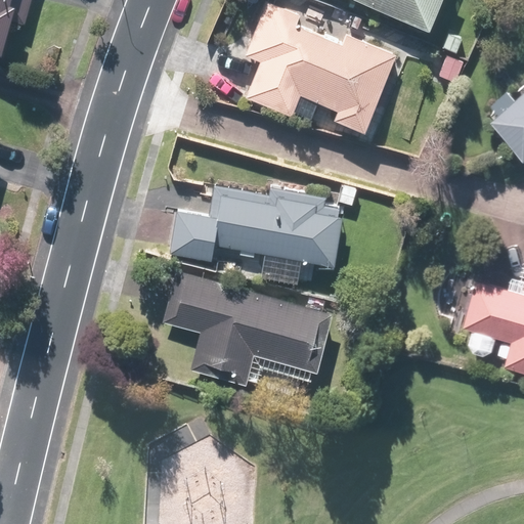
[(0,0),(0,52),(2,53),(7,38),(16,4),(10,2),(10,0),(0,0)]
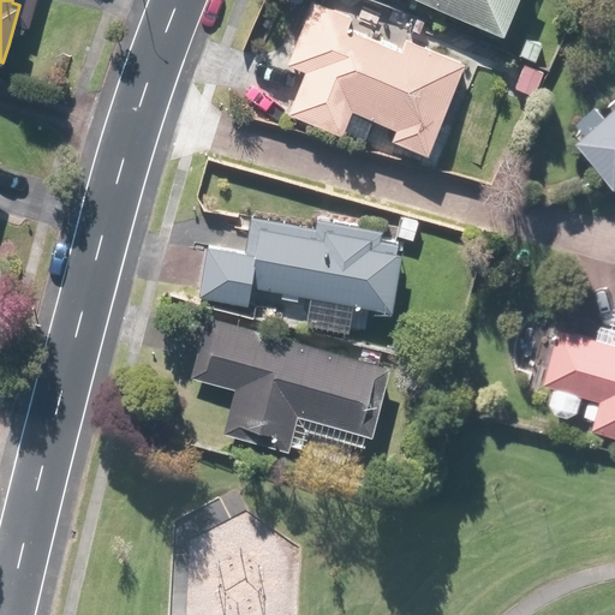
[(406,39),(402,49),(347,29),(353,16),(314,0),(311,0),(287,64),(304,71),(286,114),(342,136),(352,112),(395,129),(390,141),(428,156),(465,63),(406,39)]
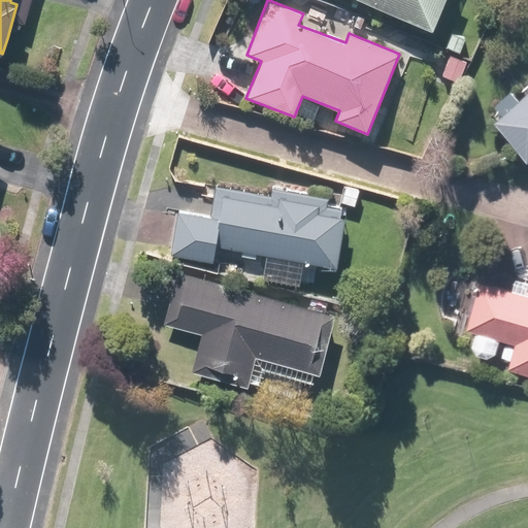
[(360,0),(431,29),(443,0),(360,0)]
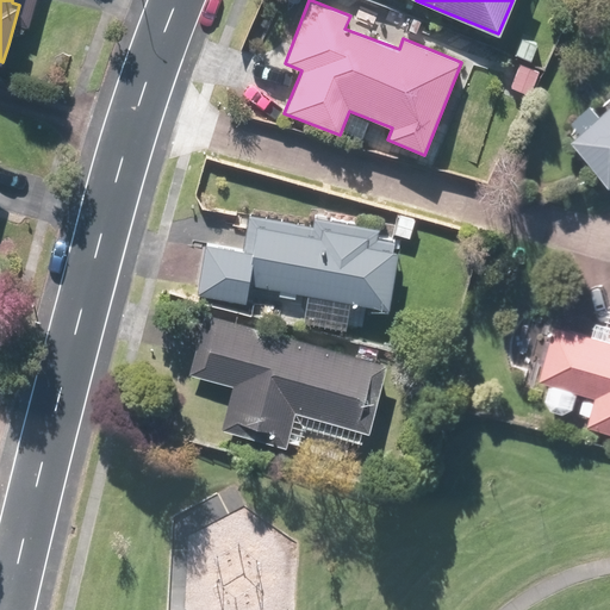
[(609,110),(574,142),(609,181),(609,110)]
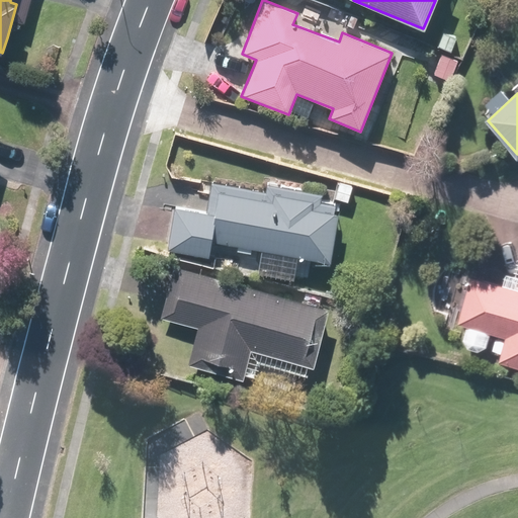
[(266,182),(264,190),(210,181),(204,212),(175,207),(168,250),(209,257),(212,242),(330,263),(339,212),(333,211),(334,202),(320,200),(322,191),(266,182)]
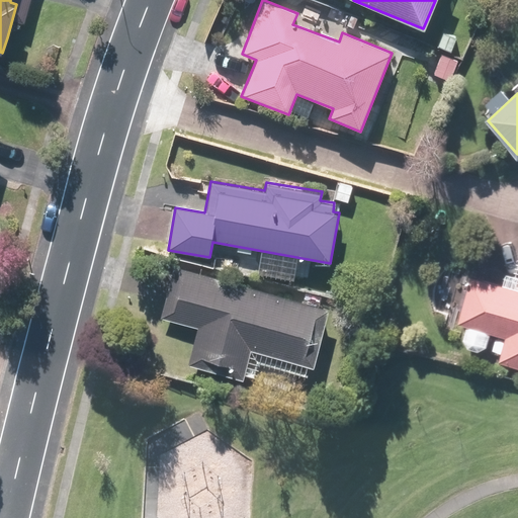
[(314,366),(329,306),(174,266),(161,317),(196,326),(186,364),(242,378),(250,350),(314,366)]
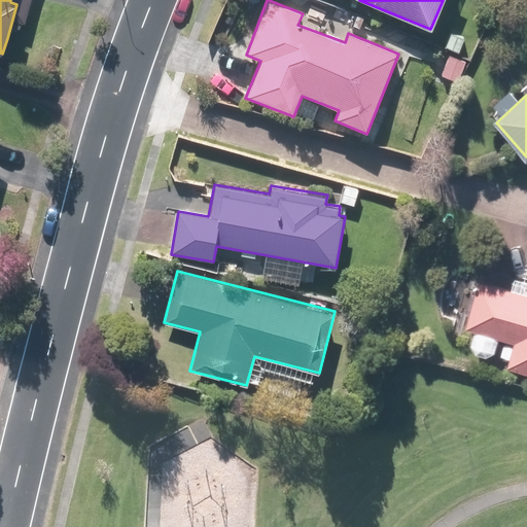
[(526,293),(482,281),(468,328),(517,343),(510,367),(526,372),(526,293)]
